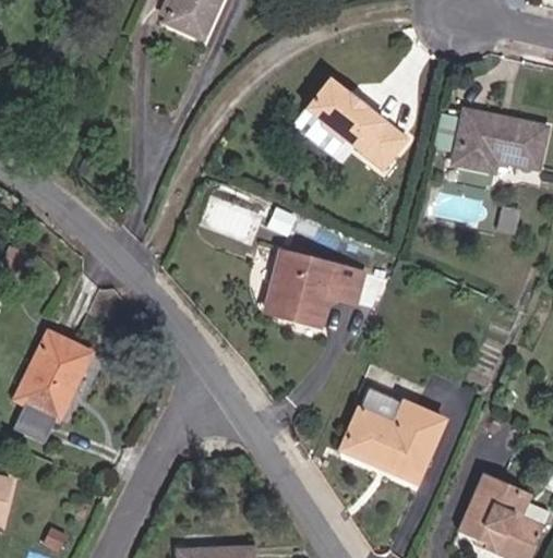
[(178,0),(167,25),(208,43),(226,0),(178,0)]
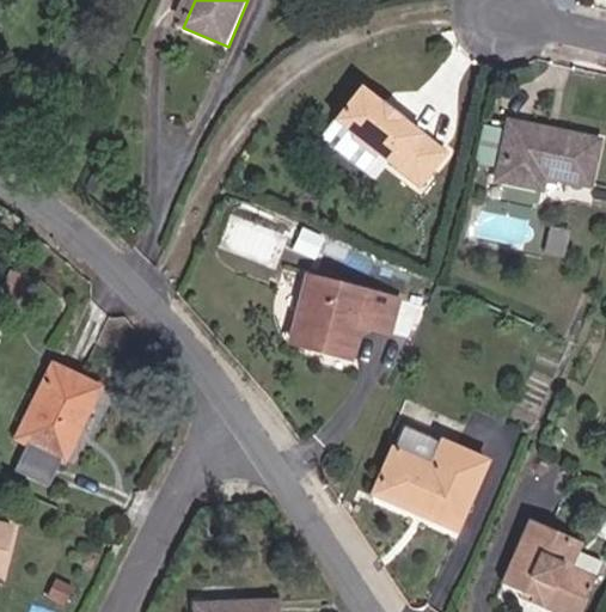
[(381,104),(385,101),(363,83),(338,114),(360,132),(356,138),(372,151),(377,145),(420,179),(446,148),(402,111),(397,117),(381,104)]
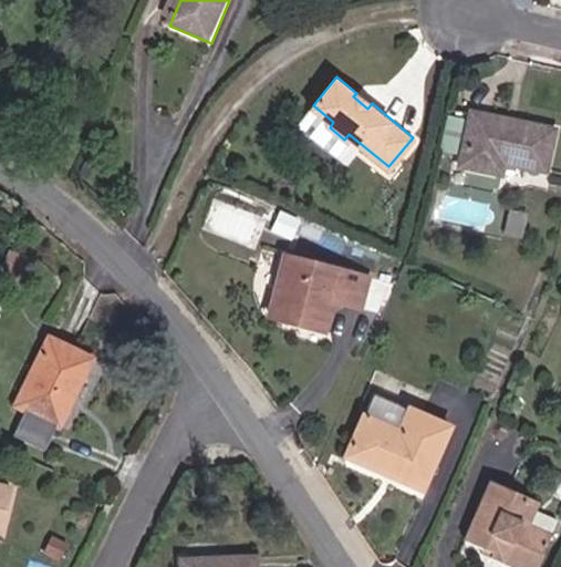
[(507,126),(508,122),(470,115),(460,168),(505,176),(507,166),(549,174),(558,131),(522,124),(521,129),(507,126)]
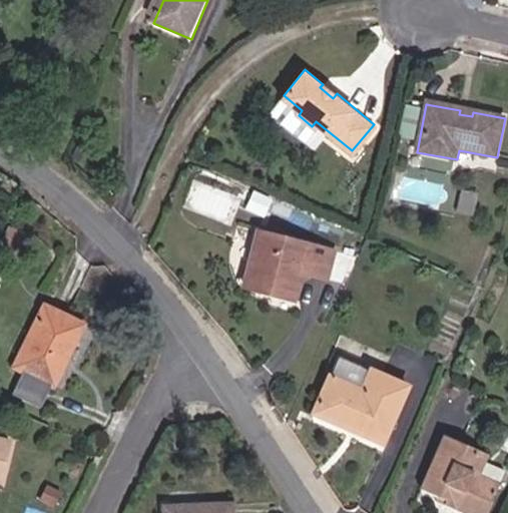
[(269,221),(276,205),(260,198),(252,214),(269,221)]
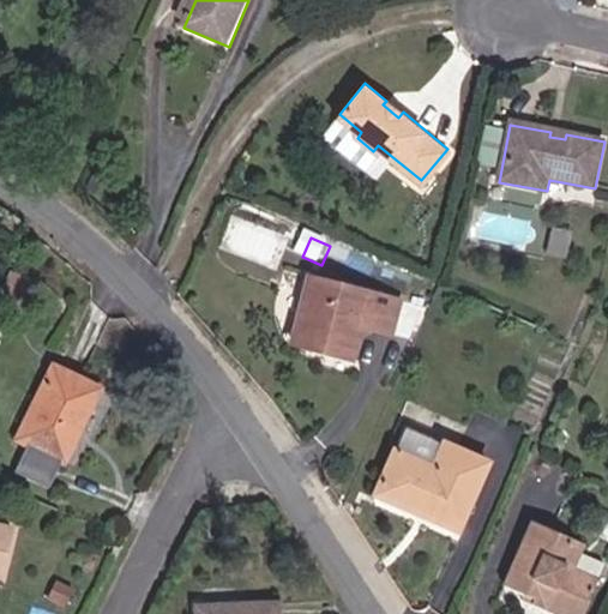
[(392,338),(401,305),(309,283),(296,341),(307,343),(312,353),(344,361),(349,337),(372,333),(392,338)]
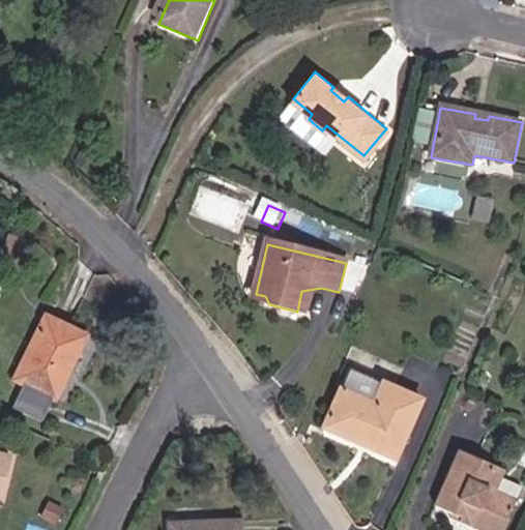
[(16,269),(23,253),(9,246),(1,263),(16,269)]
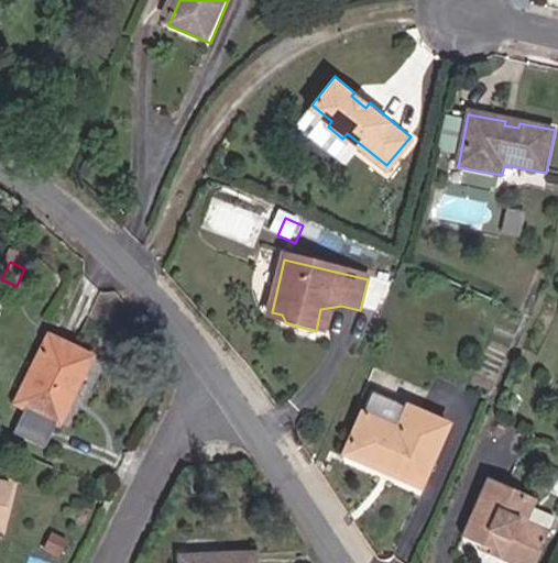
[(96,368),(54,348),(20,416),(61,438),(96,368)]
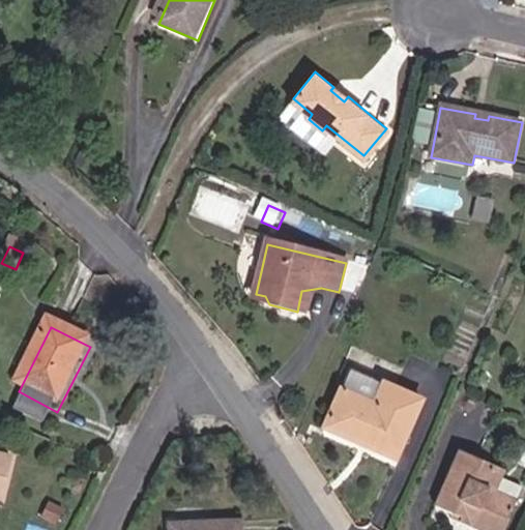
[(423,396),(353,373),(331,433),(361,443),(365,434),(380,440),(377,448),(402,457),(423,396)]
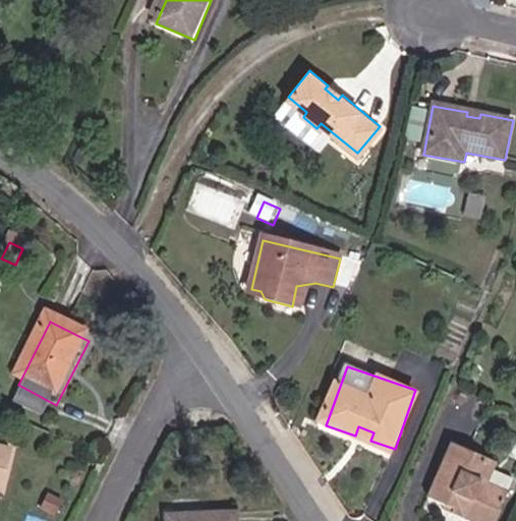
[(355,436),(370,441),(374,432),(358,426),(355,436)]
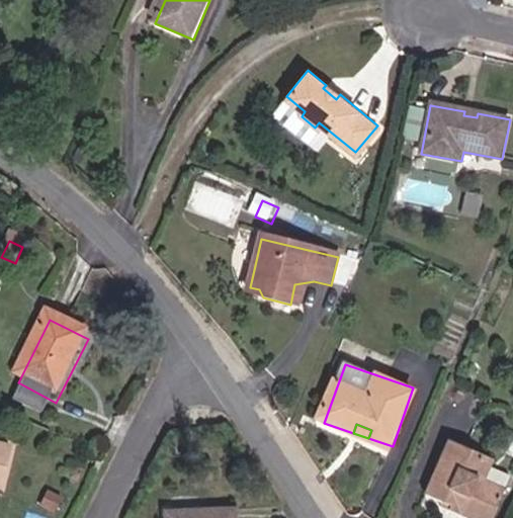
[(454,502),(451,509),(480,517),(489,517),(502,484),(482,477),(471,472),(478,451),(443,441),(426,492),(443,498),(454,502)]
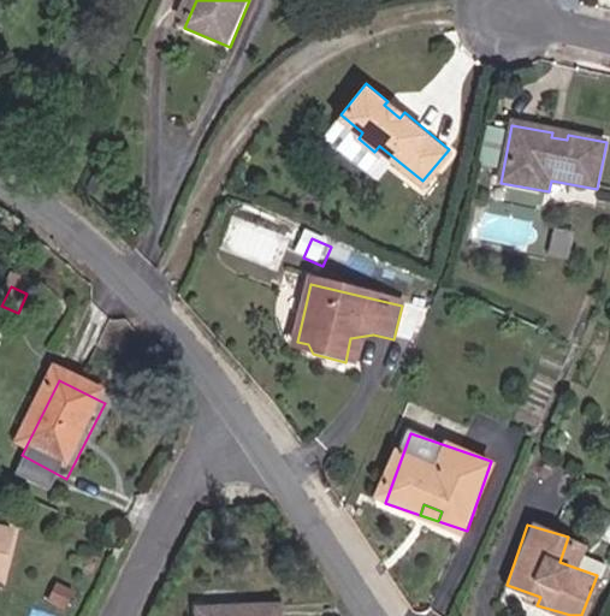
[(560,562),(573,567),(576,554),(579,542),(568,537),(560,562)]
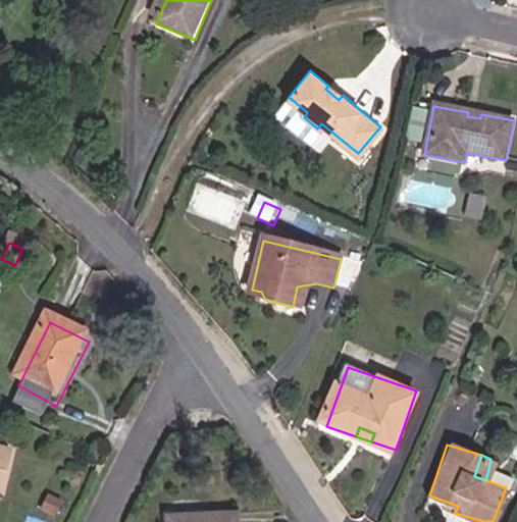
[(512,476),(488,469),(485,480),(506,487),(509,488),(512,476)]
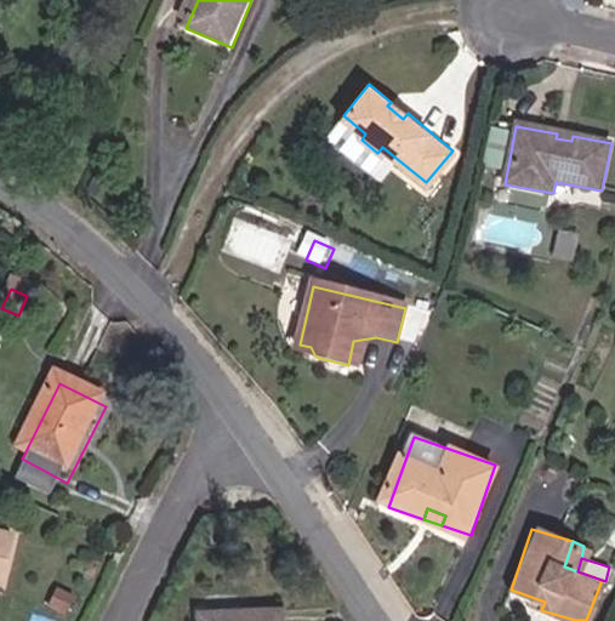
[(531,597),(529,607),(541,610),(545,602),(531,597)]
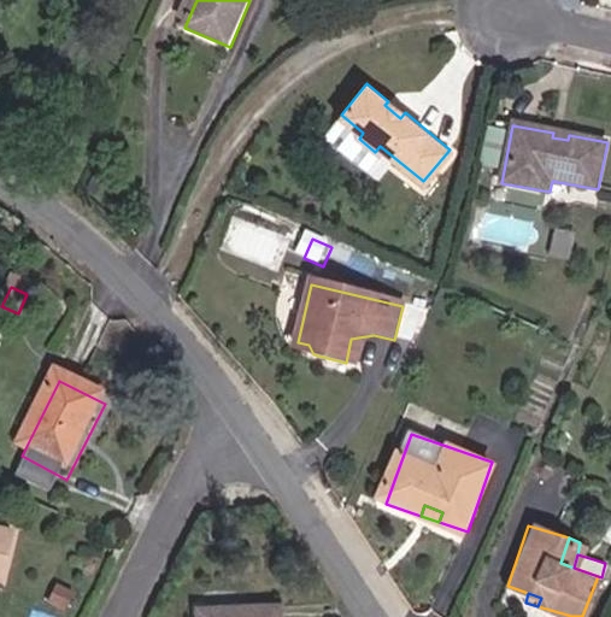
[(203,606),(203,616),(292,616),(292,601),(203,606)]
